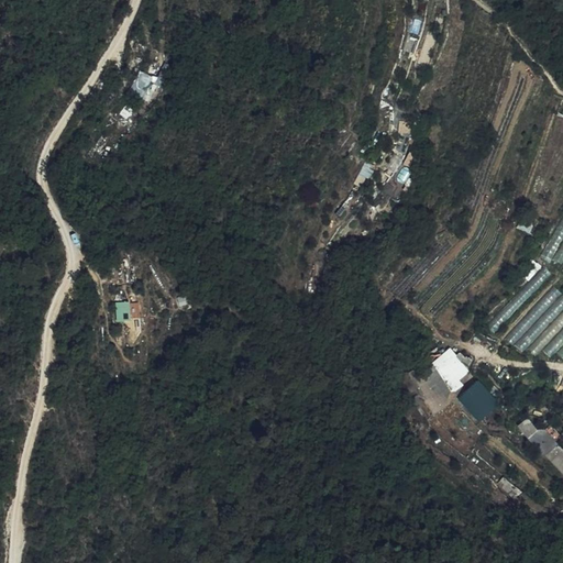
[(141,98),(151,79),(140,73),(130,92),(141,98)]
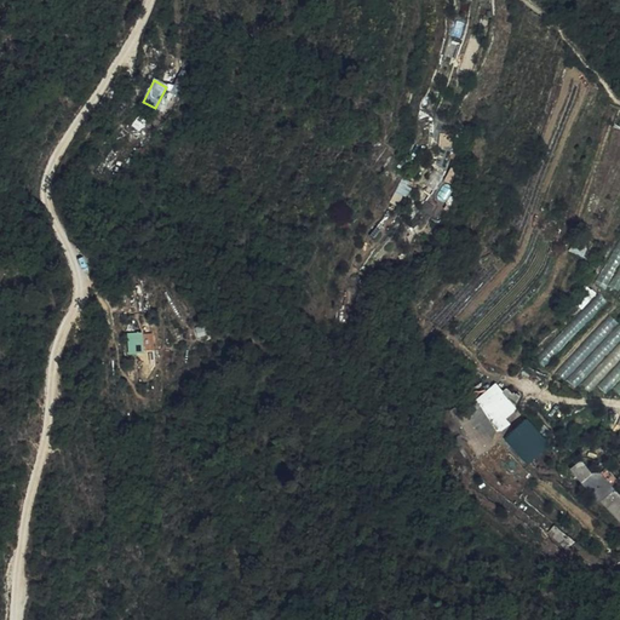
[(619,322),(614,315),(593,332),(601,342),(563,371),(575,386),(583,380),(590,390),(600,383),(607,392),(616,385),(619,389),(619,322)]
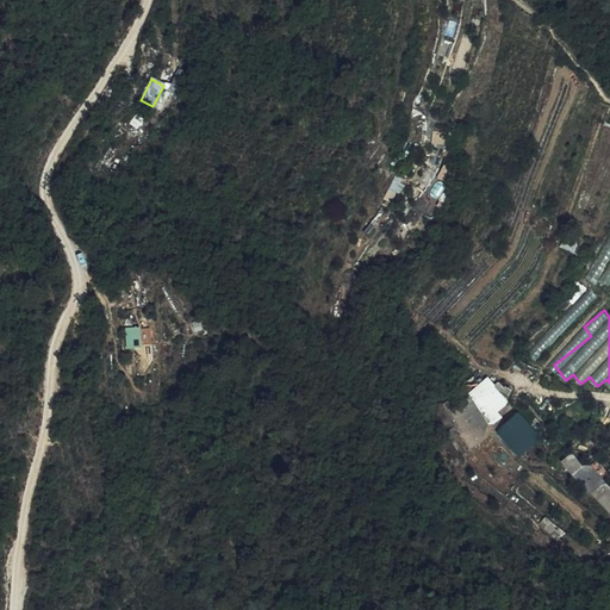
[(128,347),(143,346),(142,325),(126,327),(128,347)]
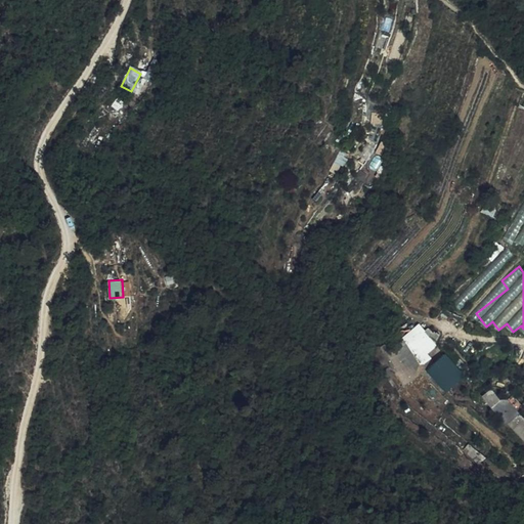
[(422,323),(382,351),(403,381),(412,374),(407,366),(420,357),(421,360),(439,348),(422,323)]
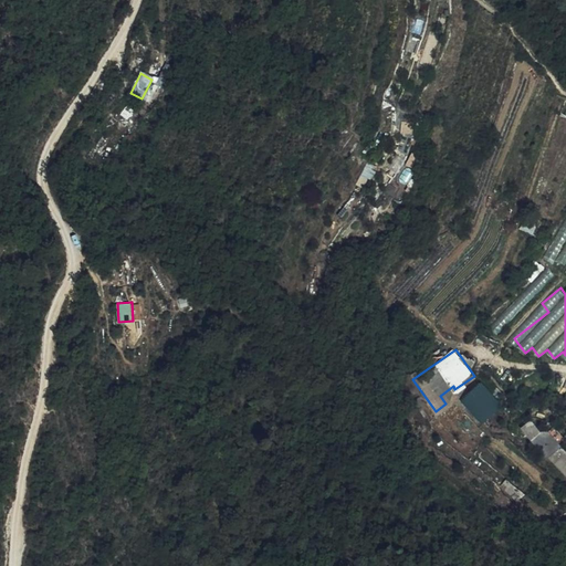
[(461,400),(484,423),(504,404),(481,380),(461,400)]
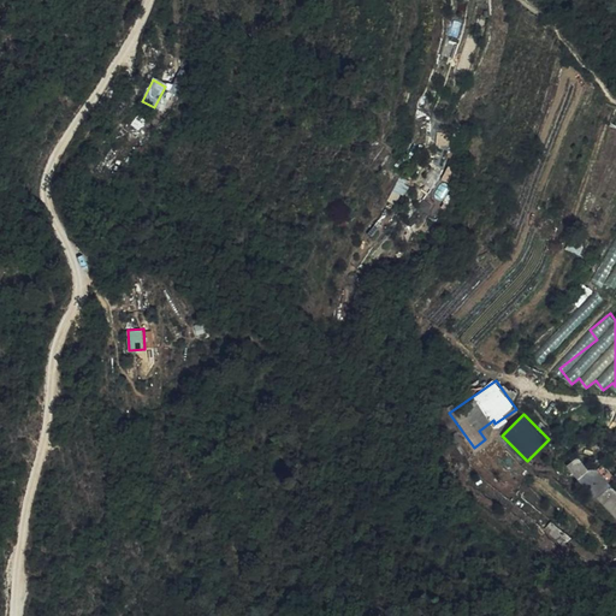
[(581,456),(575,450),(572,454),(573,456),(570,458),(597,491),(614,477),(600,461),(591,460),(585,454),(581,456)]
